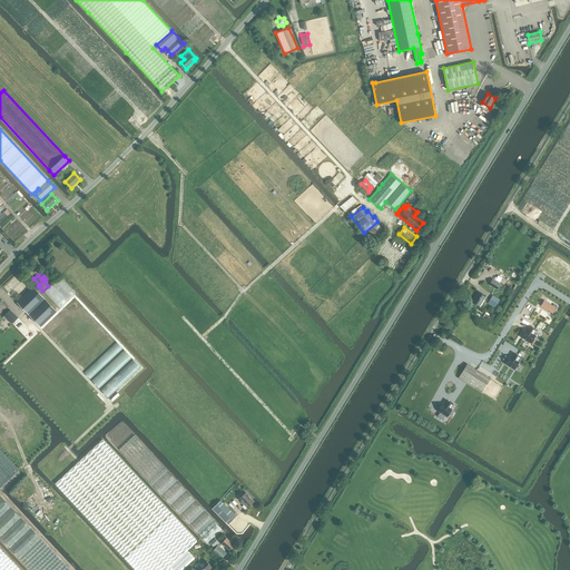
[(492,278),(489,285),(497,290),(501,284),(492,278)]
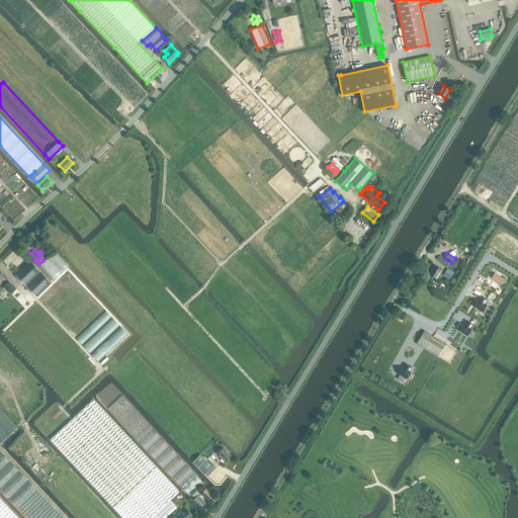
[(36,296),(52,282),(30,260),(15,274),(36,296)]
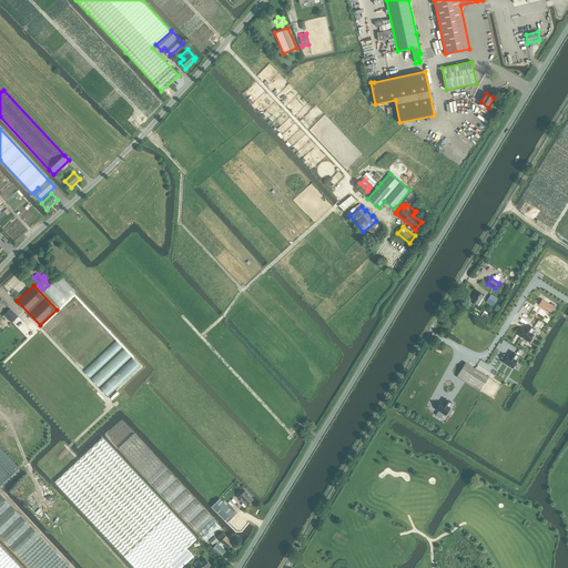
[(477,306),(484,295),(476,291),(470,302),(477,306)]
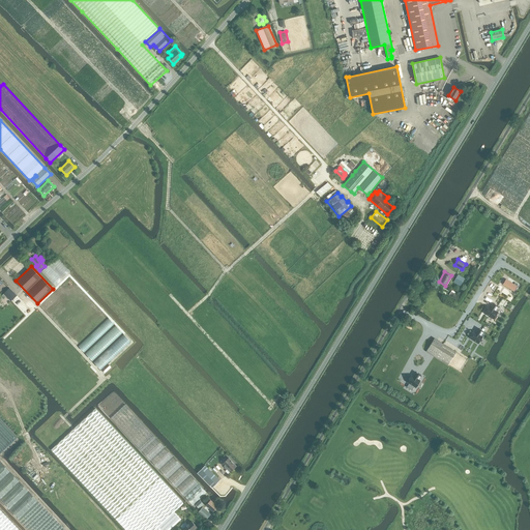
[(459,274),(455,281),(461,284),(464,278),(459,274)]
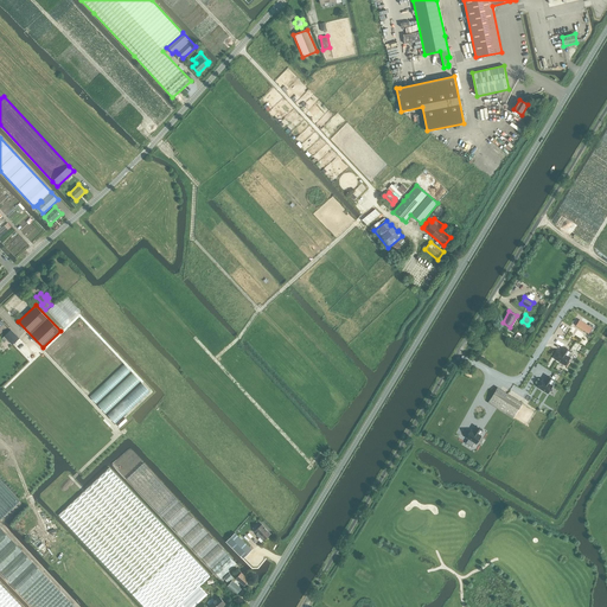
[(576,326),(588,333),(592,327),(580,320),(576,326)]
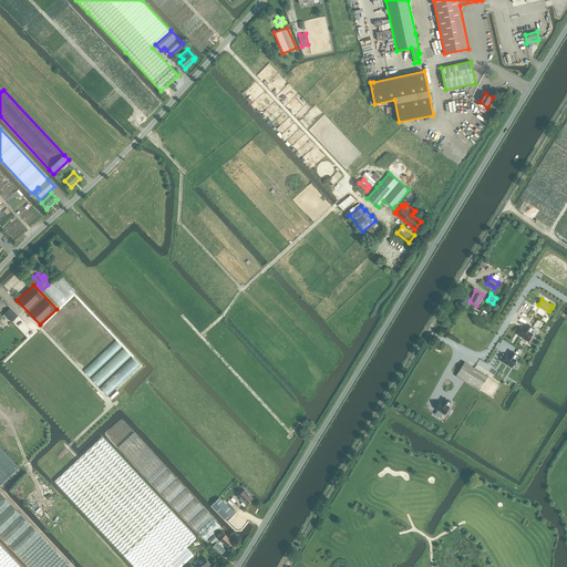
[(11,322),(18,316),(10,308),(1,317),(3,319),(6,317),(11,322)]
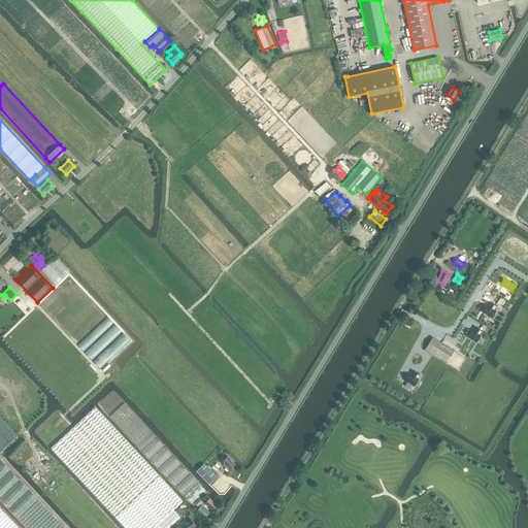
[(44,311),(60,297),(55,291),(39,305),(44,311)]
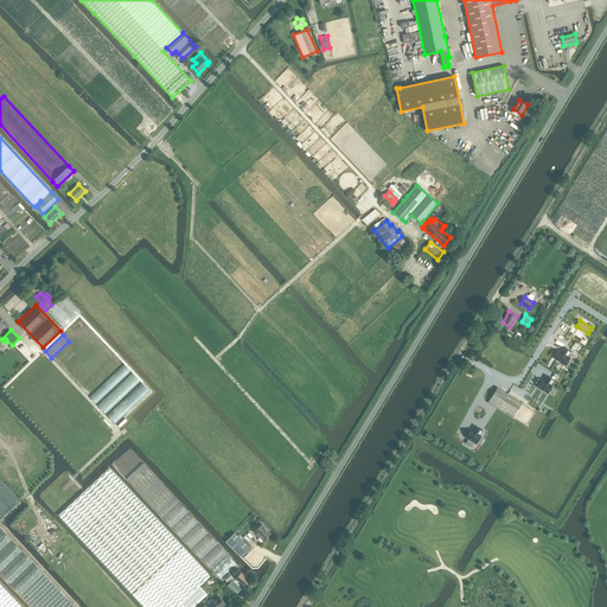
[(59,365),(76,349),(70,342),(52,358),(59,365)]
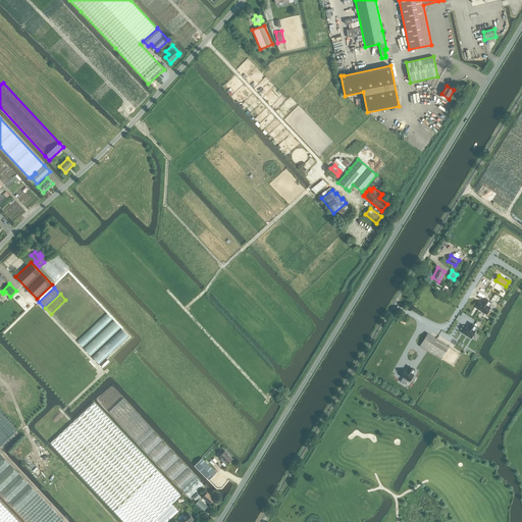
[(492,304),(485,299),(482,303),(480,302),(476,308),(486,314),(492,304)]
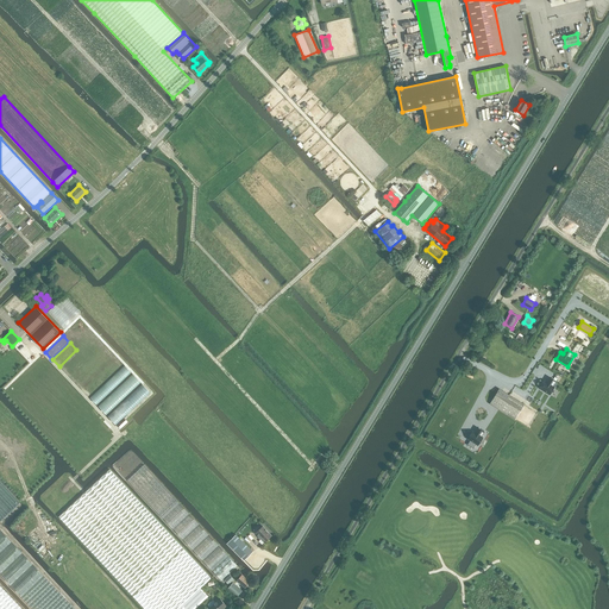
[(550,395),(554,387),(552,385),(556,382),(550,378),(546,382),(544,381),(539,389),(550,395)]
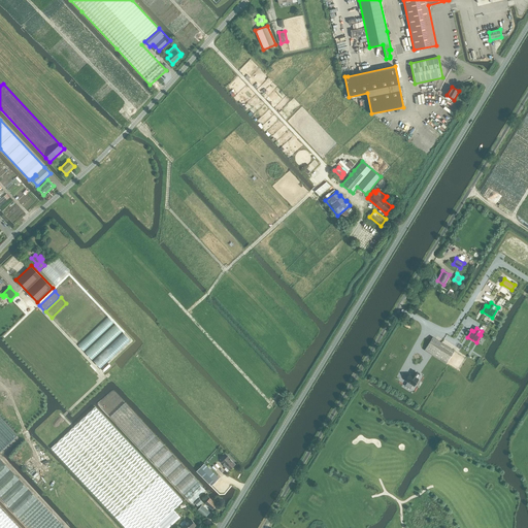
[(432,337),(424,351),(447,364),(455,351),(432,337)]
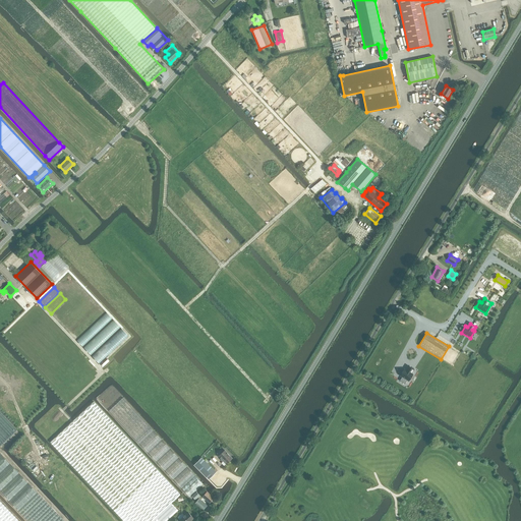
[(402,377),(400,381),(405,384),(407,380),(408,381),(412,374),(411,373),(414,369),(409,366),(406,370),(404,369),(400,375),(402,377)]
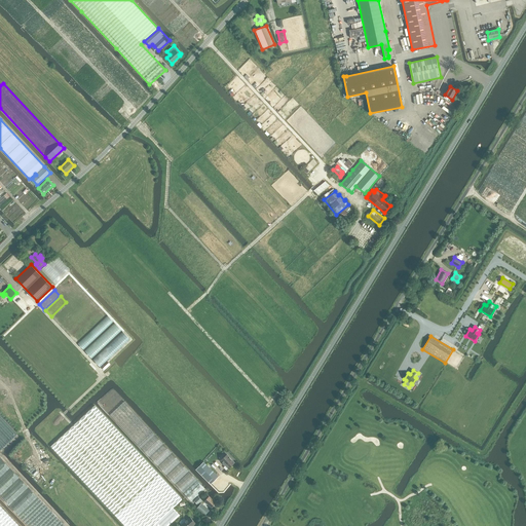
[(153,434),(124,402),(110,414),(140,446),(158,465),(192,501),(204,489),(172,453),(153,434)]
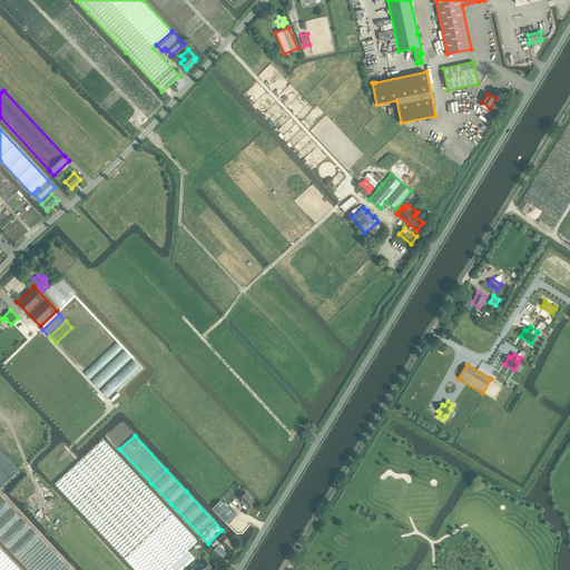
[(182,569),(195,558),(187,550),(197,541),(102,439),(55,483),(135,569),(182,569)]
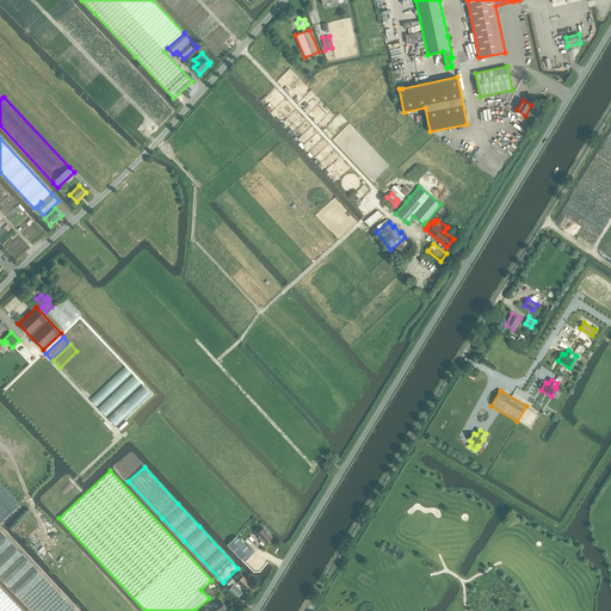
[(265,543),(272,537),(264,528),(257,535),(265,543)]
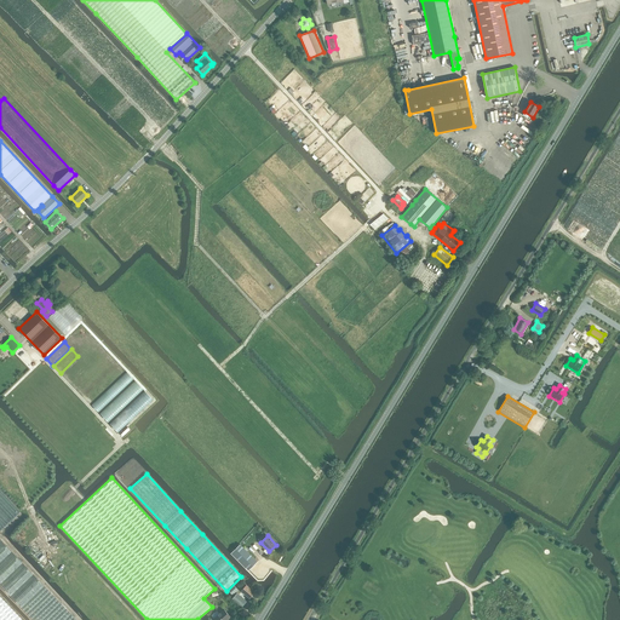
[(45,586),(1,540),(0,540),(0,585),(33,619),(76,619),(45,586)]
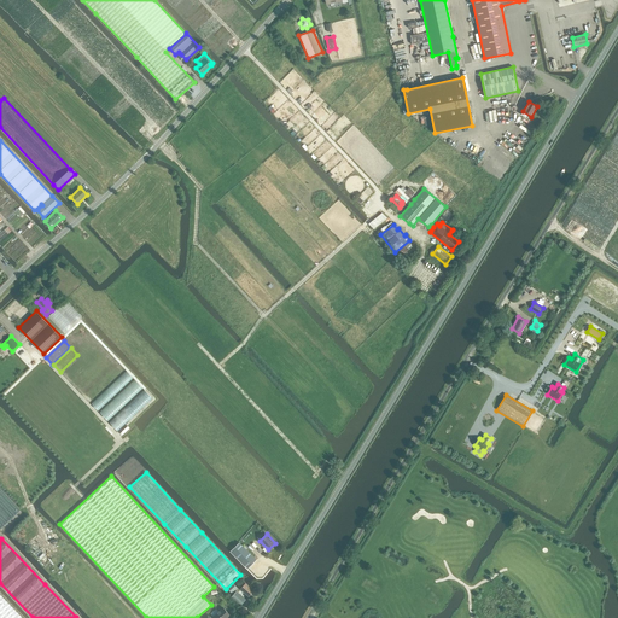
[(240,542),(232,551),(249,569),(257,559),(240,542)]
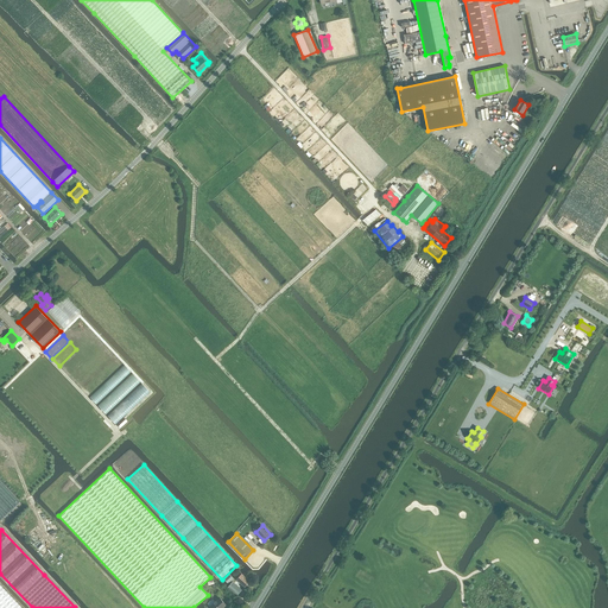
[(245,587),(249,580),(241,572),(236,580),(245,587)]
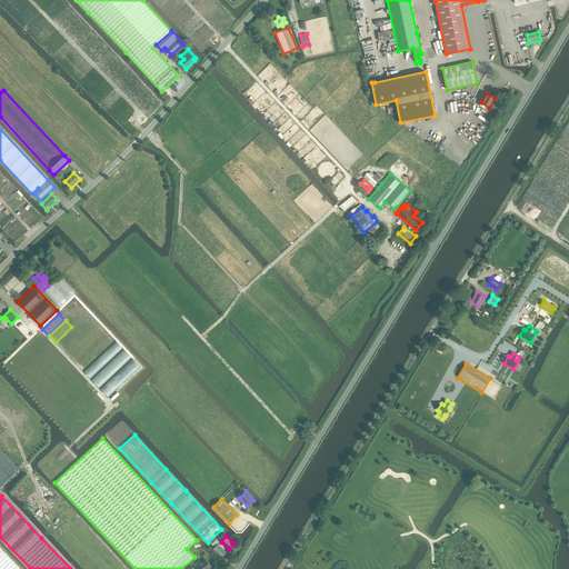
[(213,547),(219,541),(215,537),(209,541),(213,547)]
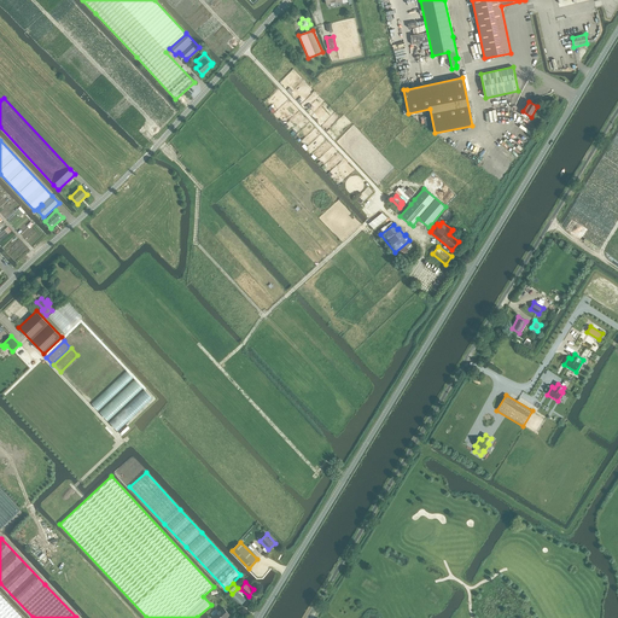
[(240,605),(245,599),(237,592),(232,596),(240,605)]
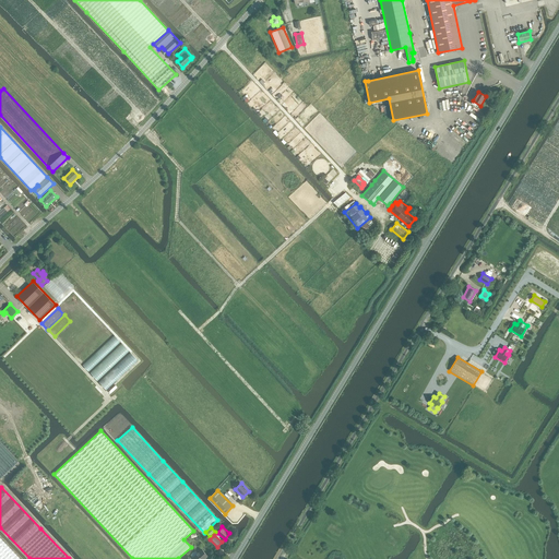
[(0,558),(21,558),(0,536),(0,558)]
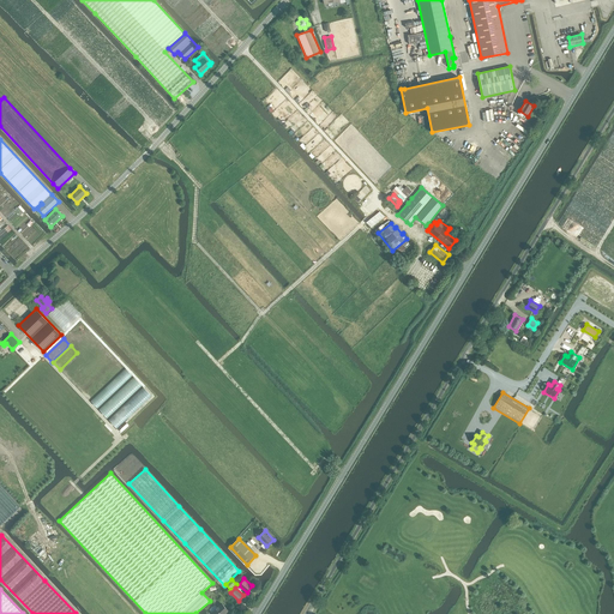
[(215,605),(210,611),(212,613),(211,613),(212,613),(224,613),(228,611),(222,603),(217,608),(215,605)]
